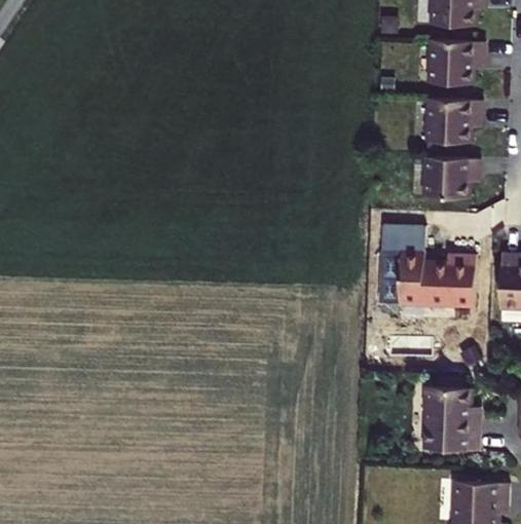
[(429,0),(429,26),(473,27),(474,10),(474,0),(429,0)]
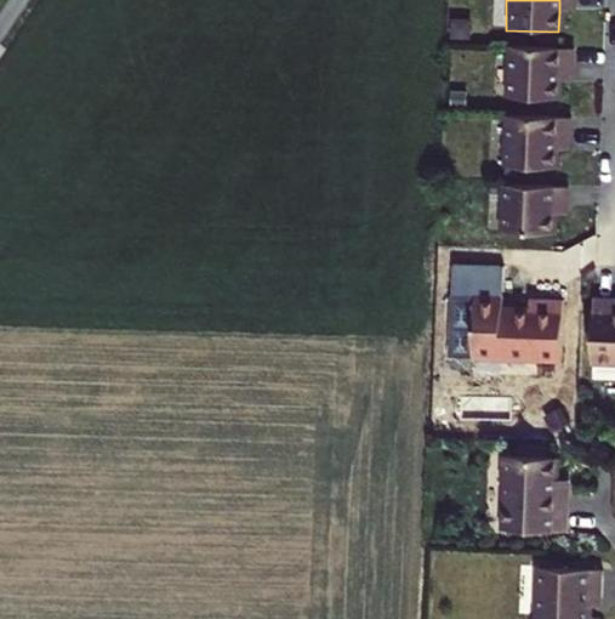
[(570,0),(559,0),(559,12),(570,12),(570,0)]
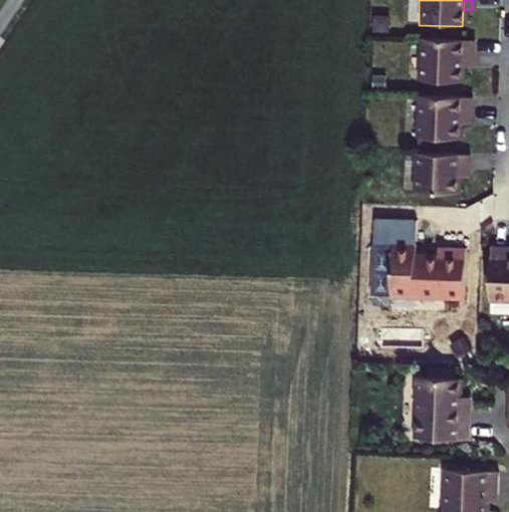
[(368,33),(386,34),(386,17),(369,17),(368,33)]
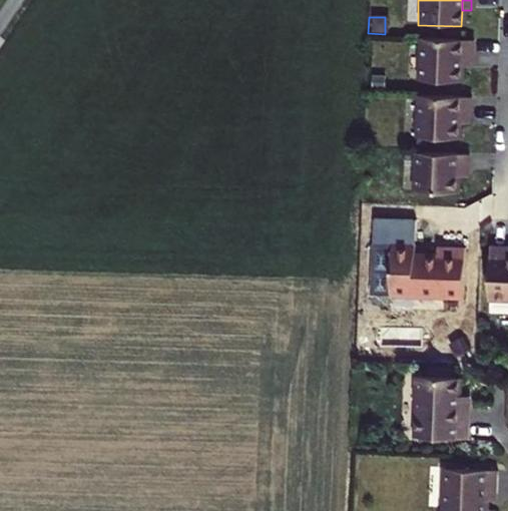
[(469,57),(469,41),(417,40),(416,81),(459,83),(459,67),(464,68),(464,57),(469,57)]
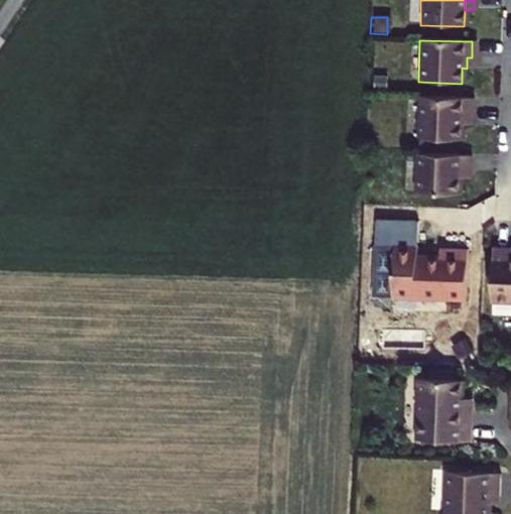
[(383,91),(383,78),(372,77),(372,91),(383,91)]
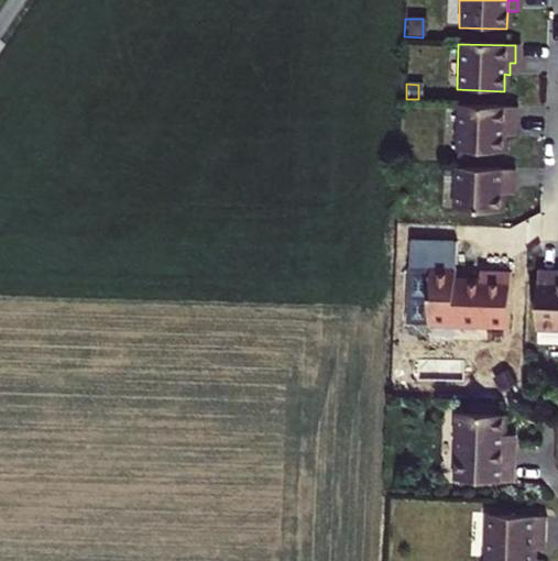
[(513,125),(513,108),(456,107),(453,152),(502,153),(502,136),(507,136),(507,125),(513,125)]
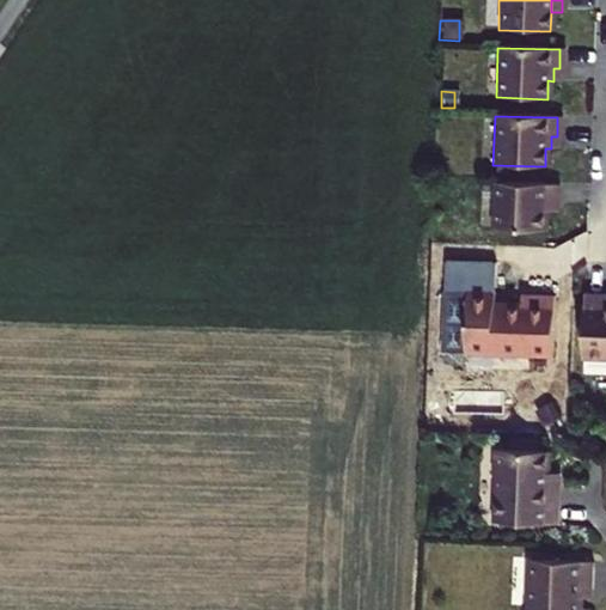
[(555,205),(555,187),(493,183),(490,230),(543,231),(543,212),(549,212),(549,205),(555,205)]
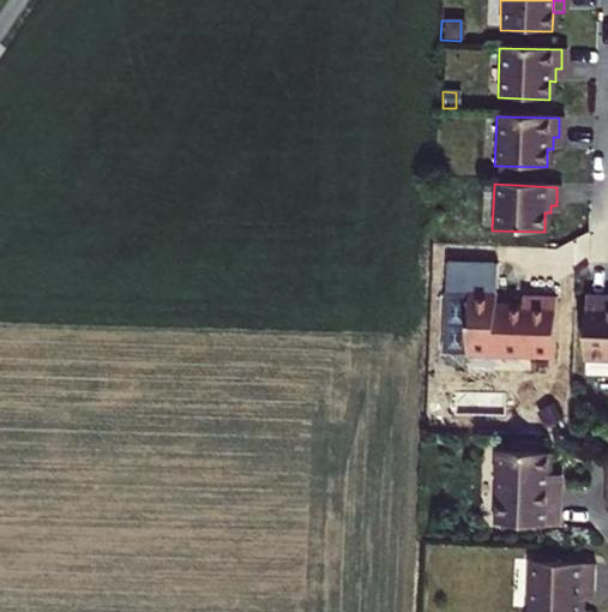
[(493,298),(444,295),(441,354),(551,358),(552,299),(519,298),(519,307),(492,306),(493,298)]
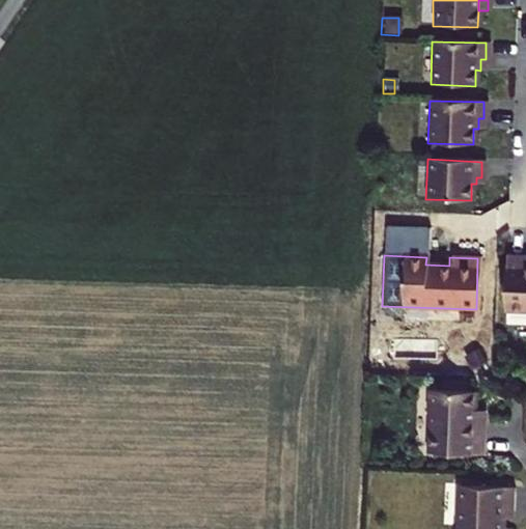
[(525,257),(504,256),(502,311),(525,312),(525,257)]
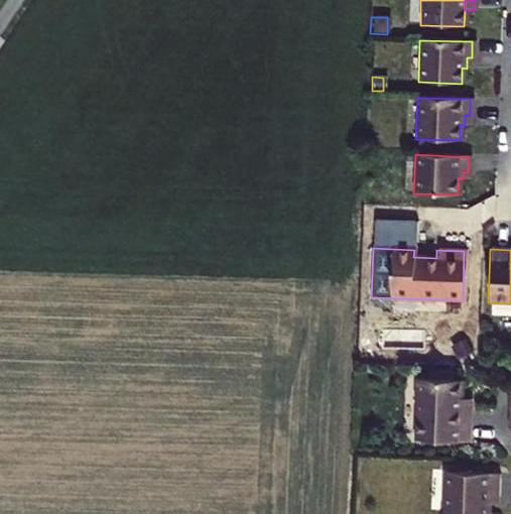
[(456,361),(469,354),(462,341),(449,348),(456,361)]
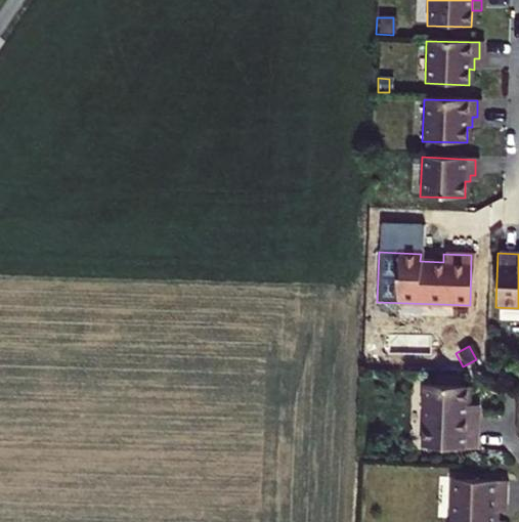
[(433,377),(433,386),(456,387),(456,378),(433,377)]
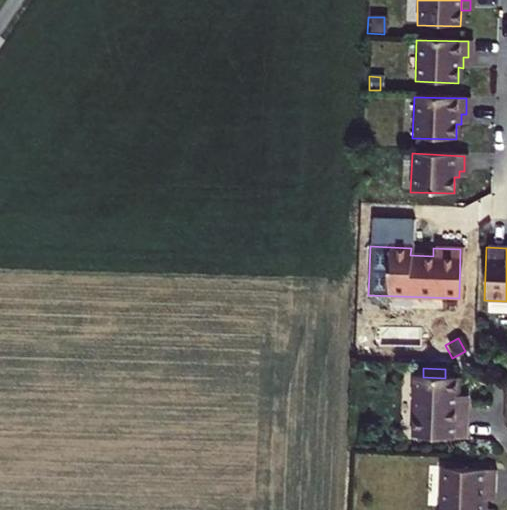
[(410,377),(410,437),(463,440),(464,410),(455,409),(455,397),(456,379),(445,378),(423,377),(410,377)]
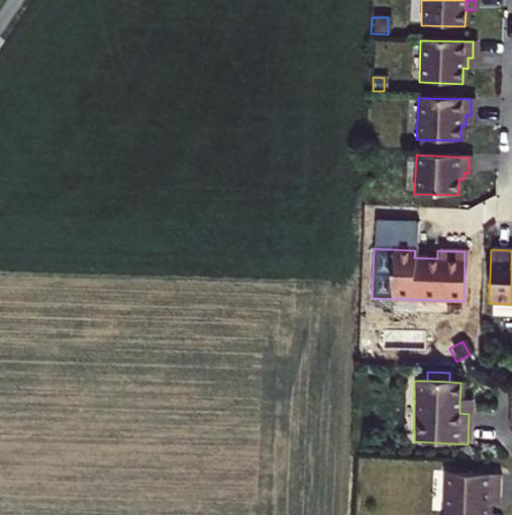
[(459,401),(459,413),(469,414),(469,401),(459,401)]
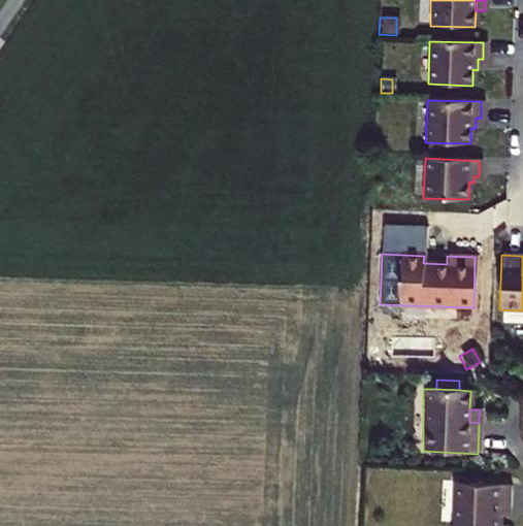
[(496,525),(496,516),(505,517),(507,486),(453,484),(452,524),(449,524),(449,525),(496,525)]
